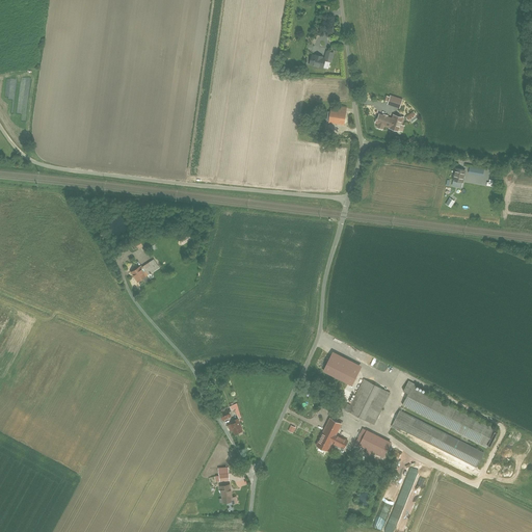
[(324,57),(313,54),(309,65),(323,70),(325,61),(330,63),(334,52),(326,50),(324,57)]
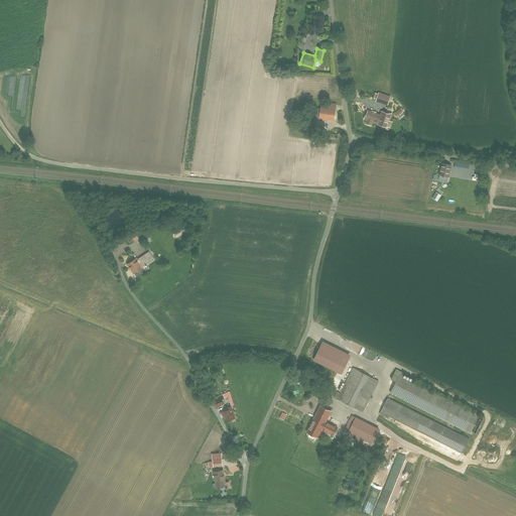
[(387,105),(390,97),(379,93),(376,102),(387,105)]
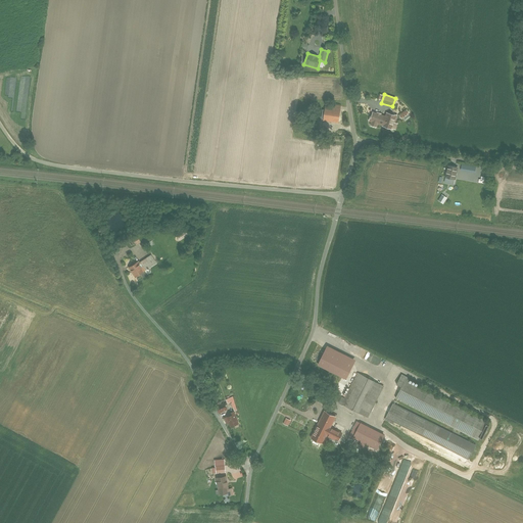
[(338,126),(341,107),(325,105),(323,124),(338,126)]
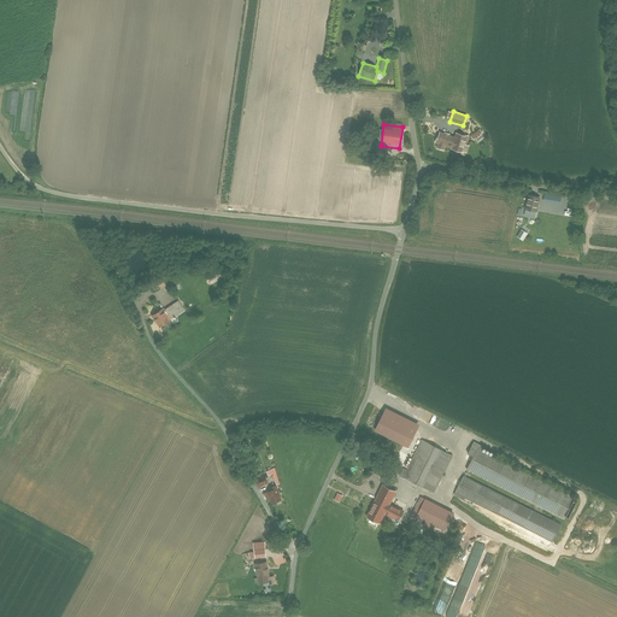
[(440,133),(439,137),(438,136),(436,142),(439,144),(438,147),(445,150),(446,146),(452,148),(456,137),(440,133)]
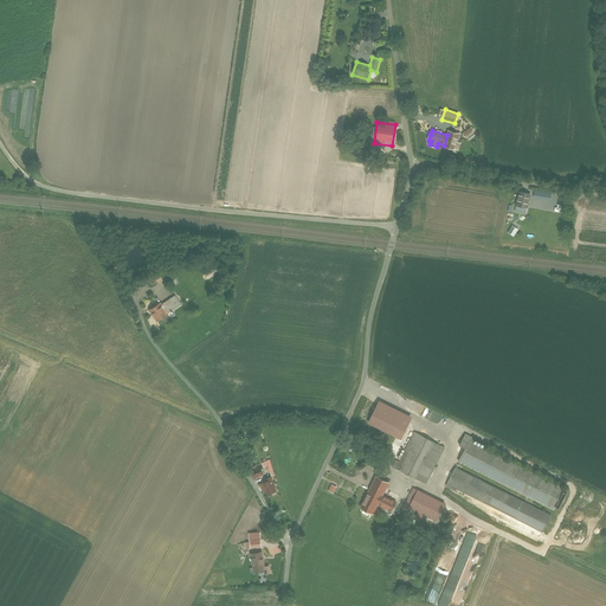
[(456,134),(449,131),(447,135),(444,146),(455,149),(455,148),(458,149),(461,143),(457,142),(459,134),(456,133),(456,134)]
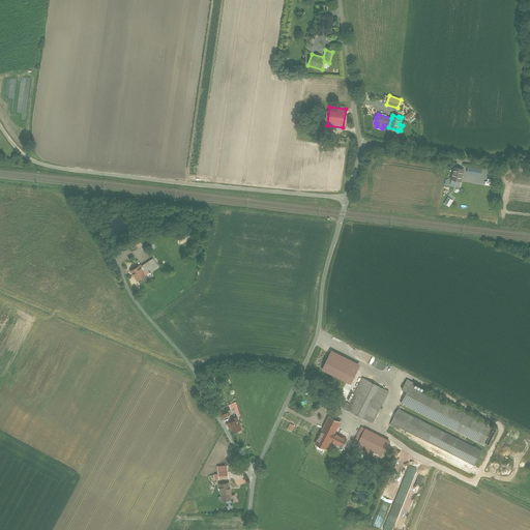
[(461,183),(464,169),(452,167),(450,181),(461,183)]
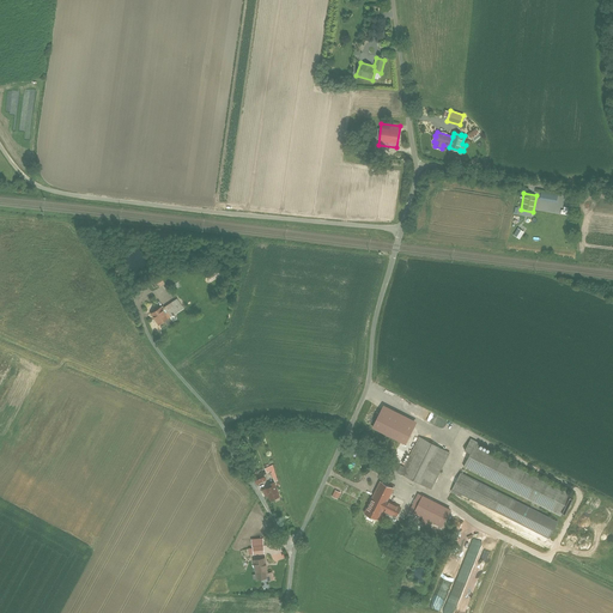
[(514,235),(520,240),(525,232),(519,228),(514,235)]
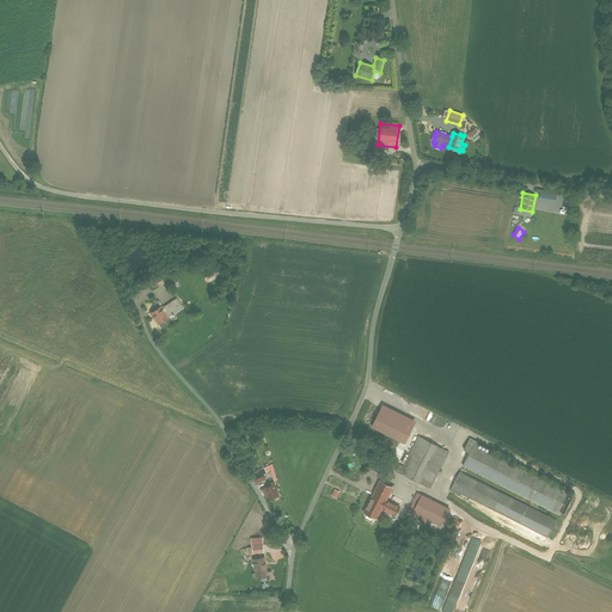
[(153,285),(161,281),(155,271),(148,276),(151,280),(153,285)]
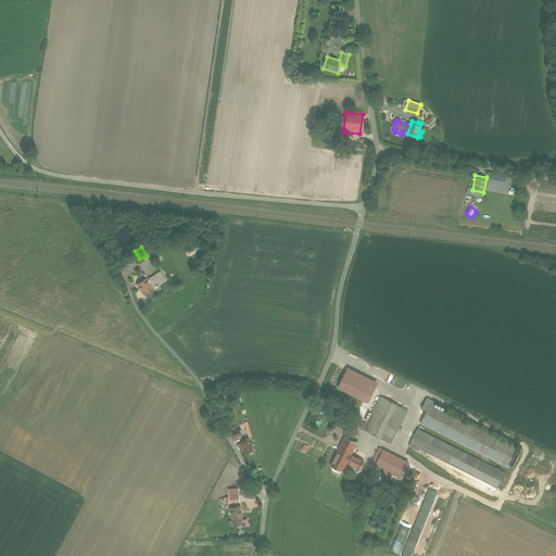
[(147,277),(135,285),(144,300),(160,290),(158,287),(166,281),(160,270),(147,279),(147,277)]
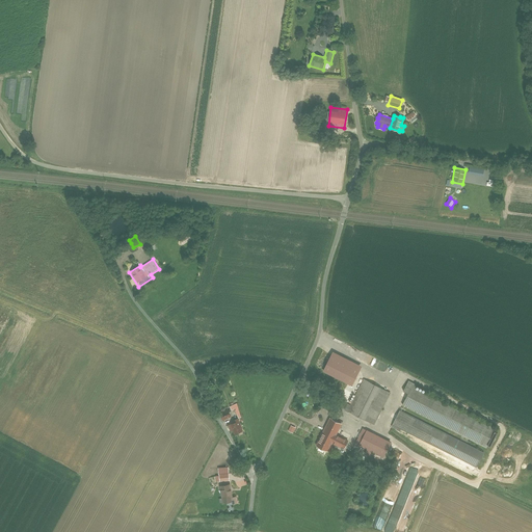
[(365,365),(335,350),(325,370),(355,384),(365,365)]
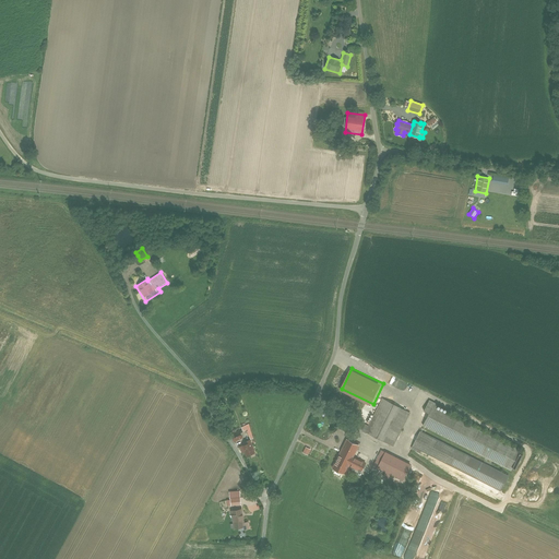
[(411,413),(381,399),(364,432),(393,447),(411,413)]
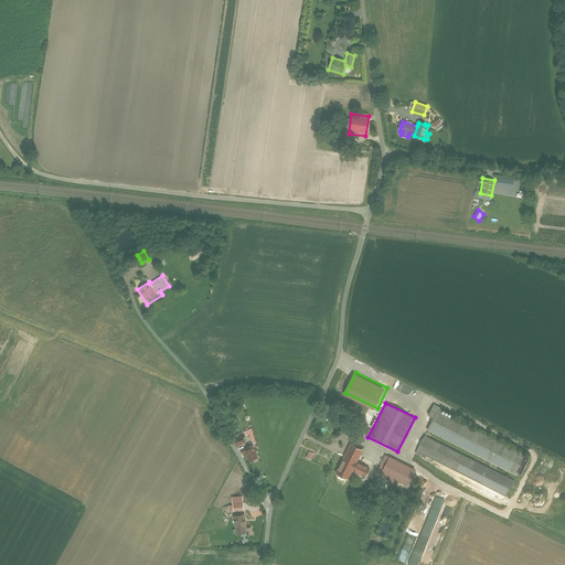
[(433,418),(427,429),(516,476),(518,472),(521,473),(529,459),(525,457),(526,456),(440,412),(441,408),(434,404),(427,415),(433,418)]
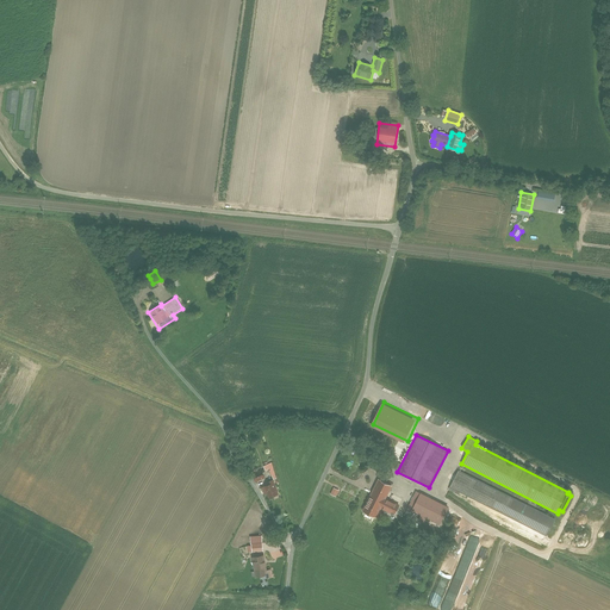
[(263,465),(266,471),(271,470),(273,480),(277,479),(273,462),(263,465)]
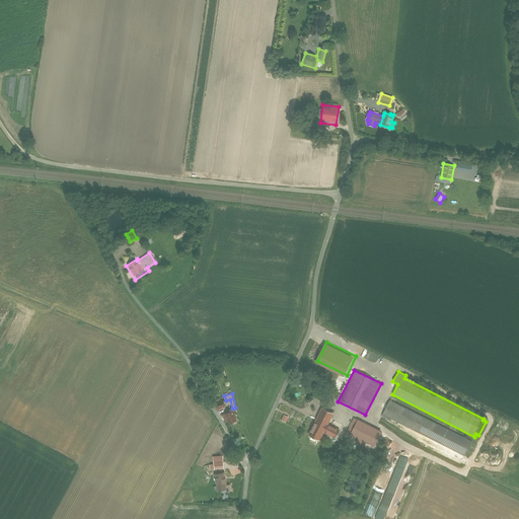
[(217,411),(225,406),(222,398),(214,402),(217,411)]
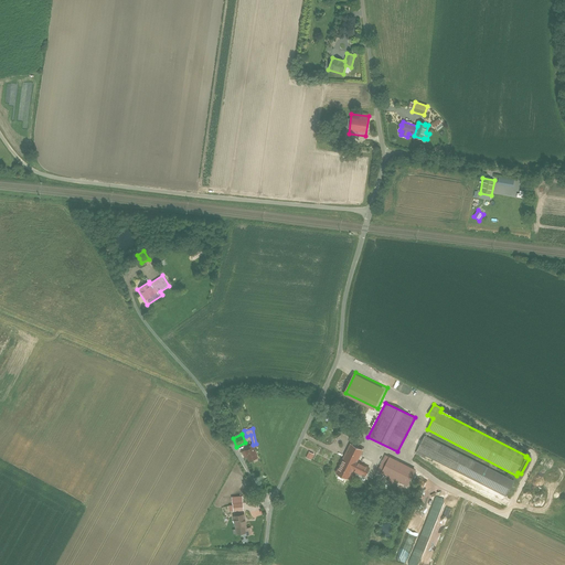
[(514,481),(424,435),(415,454),(420,457),(422,454),(505,497),(514,481)]
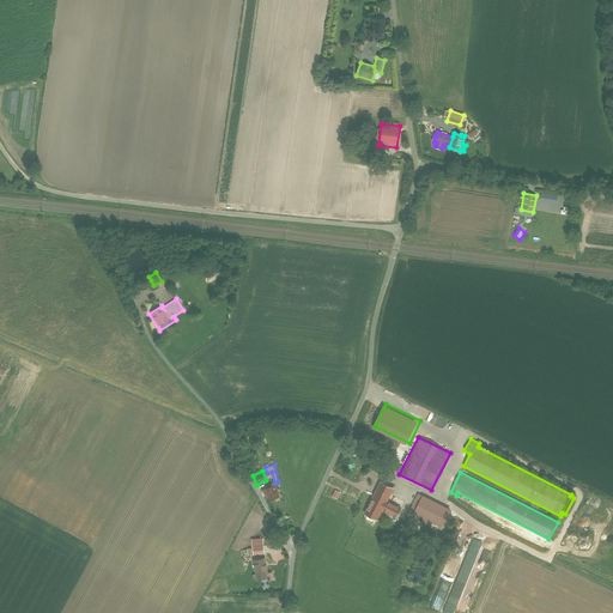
[(394,489),(378,481),(363,514),(377,521),(383,510),(396,517),(402,507),(388,499),(394,489)]
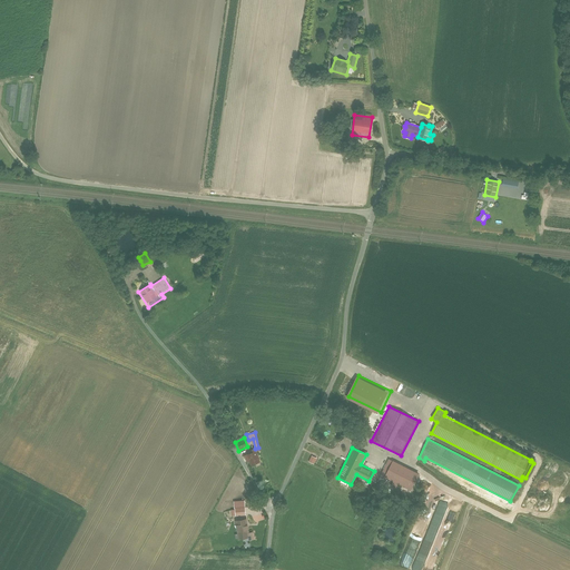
[(261,463),(254,449),(252,450),(253,452),(244,457),(246,463),(249,462),(251,467),(261,463)]
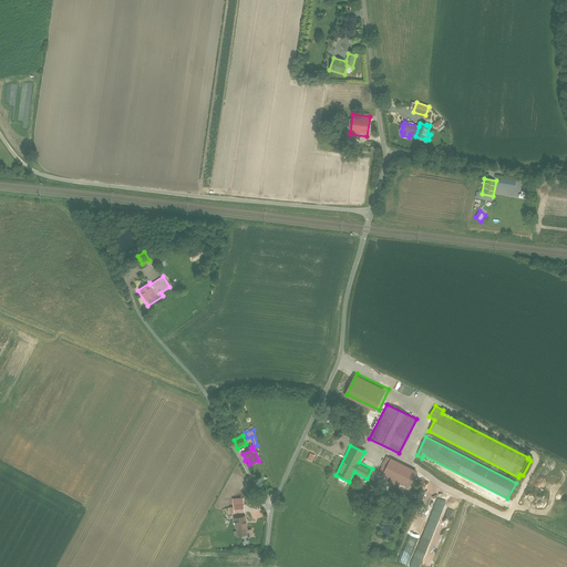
[(316,456),(309,454),(306,461),(312,463),(316,456)]
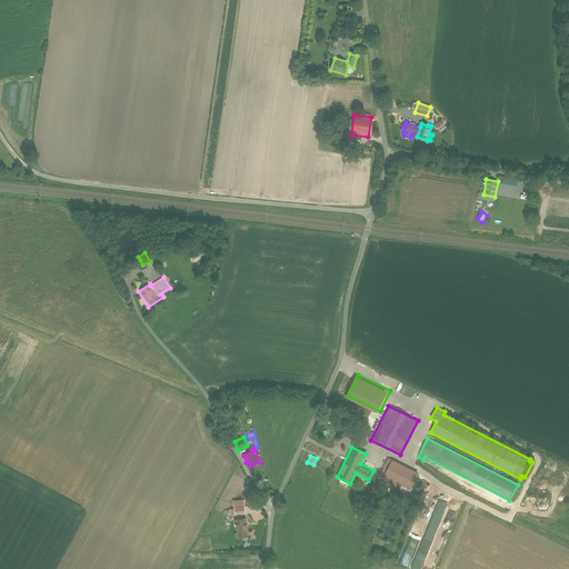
[(400,465),(385,457),(375,477),(378,479),(390,485),(400,465)]
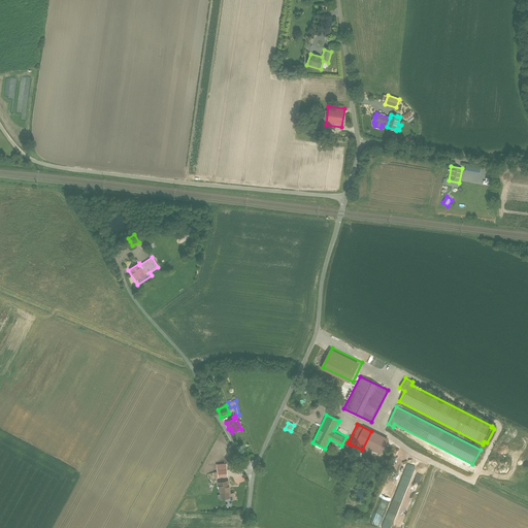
[(356,454),(354,452),(352,451),(350,450),(347,451),(345,453),(344,455),(343,457),(344,459),(345,461),(348,462),(351,463),(353,462),(355,460),(356,458),(356,456),(356,454)]
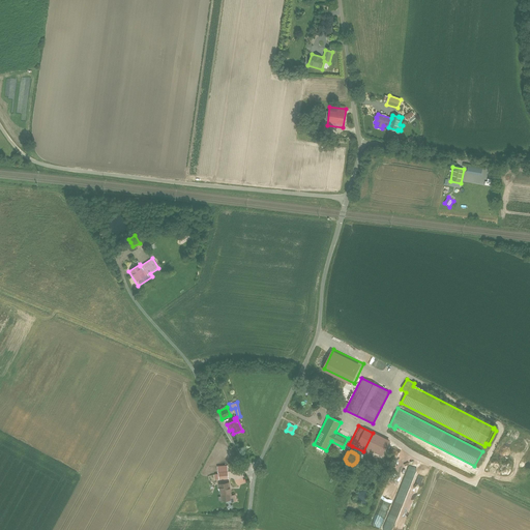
[(218,480),(228,479),(227,472),(217,472),(217,474),(218,480)]
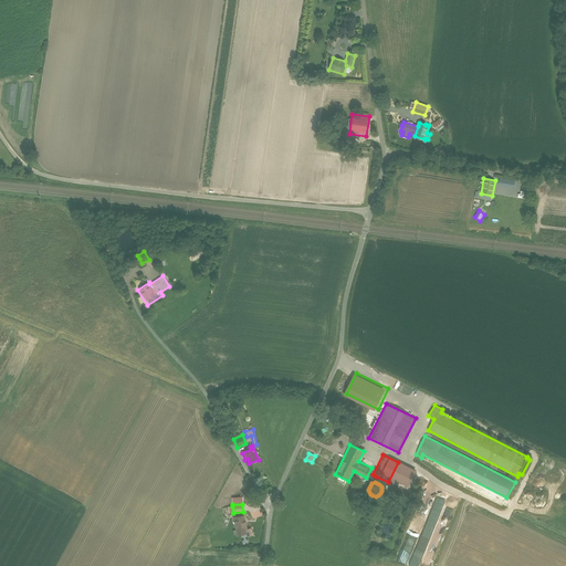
[(247,528),(244,515),(234,516),(237,535),(247,534),(247,536),(251,535),(250,528),(247,528)]
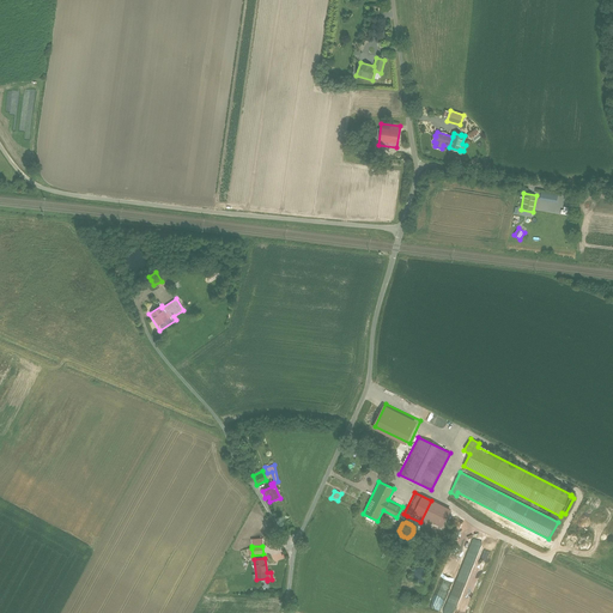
[(445,576),(434,608),(441,611),(453,578),(445,576)]
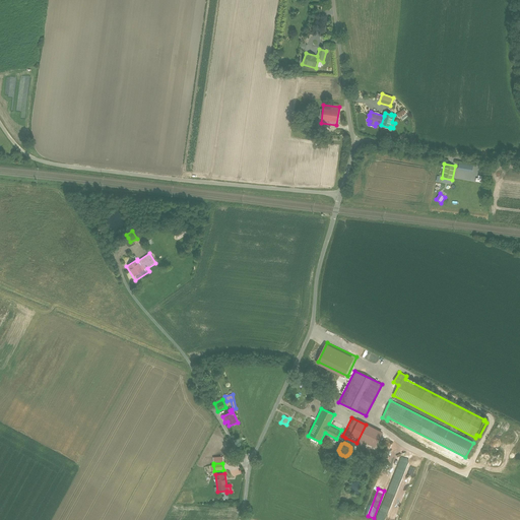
[(388,519),(394,519),(402,499),(397,497),(397,499),(396,499),(388,519)]
